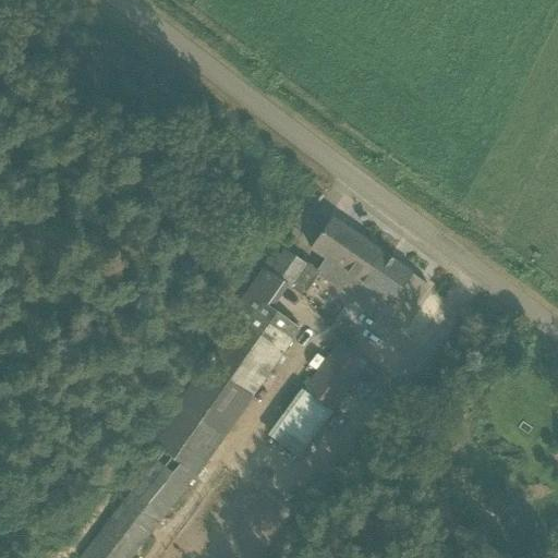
[(331,220),(312,250),(325,259),(316,273),(396,329),(425,286),(331,220)]
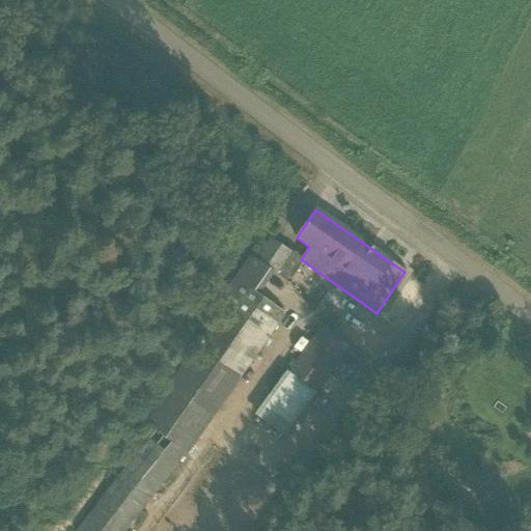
[(270,238),(269,240),(254,259),(275,274),(278,276),(294,254),(270,238)]
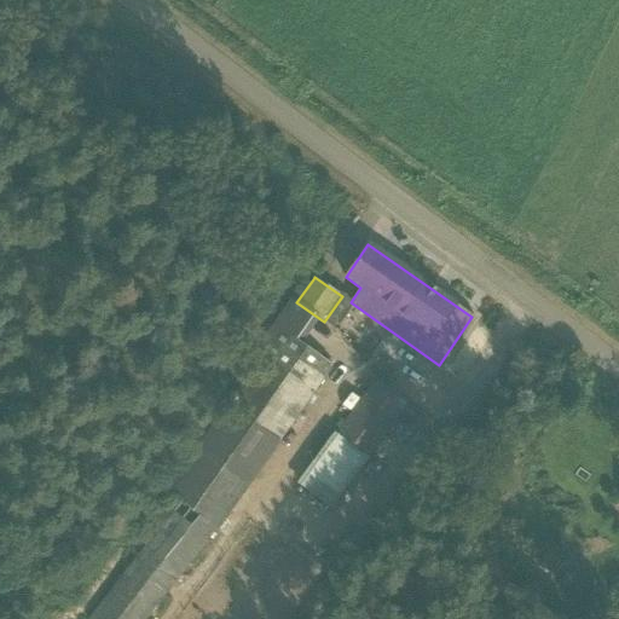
[(333,365),(302,345),(272,324),(254,351),(261,356),(209,428),(261,468),(333,365)]
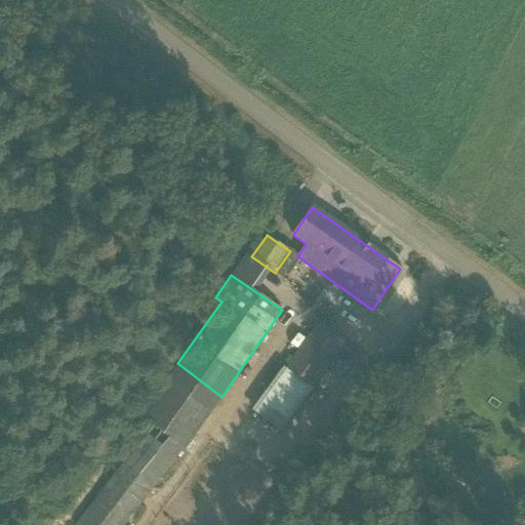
[(285,366),(314,388),(347,342),(318,321),(285,366)]
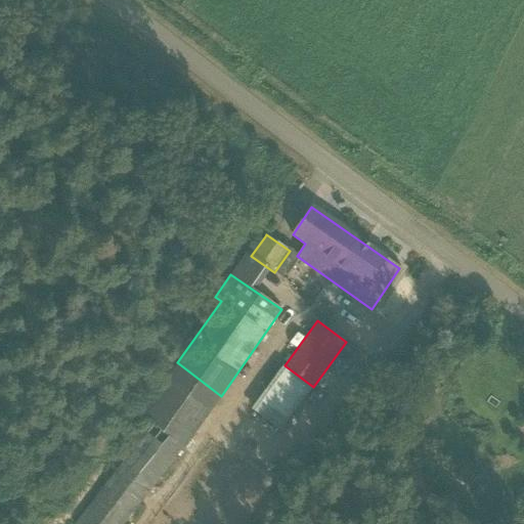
[(124,523),(184,448),(221,396),(177,362),(139,416),(142,418),(113,454),(122,462),(74,523),(124,523)]
